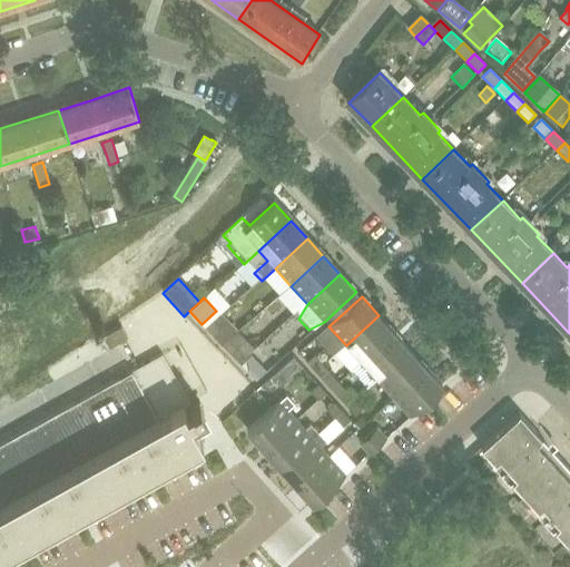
[(395,333),(379,315),(346,345),(362,363),(395,333)]
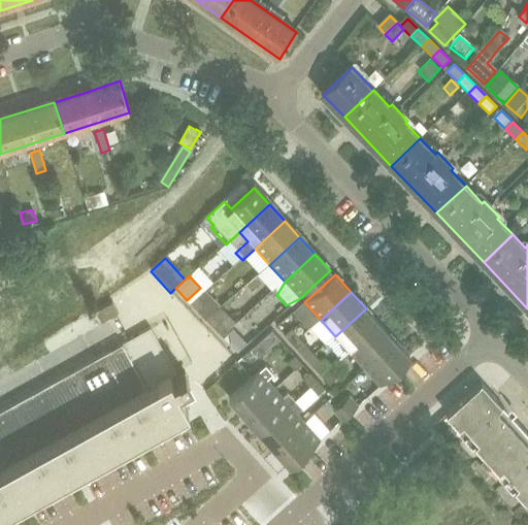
[(96,314),(101,323),(107,320),(118,314),(112,304),(100,310),(96,314)]
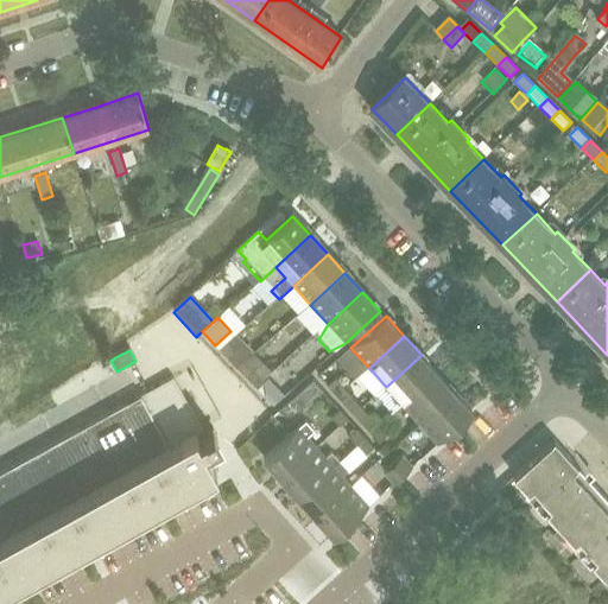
[(257,389),(264,383),(252,370),(259,363),(251,355),(235,369),(255,390),(257,389)]
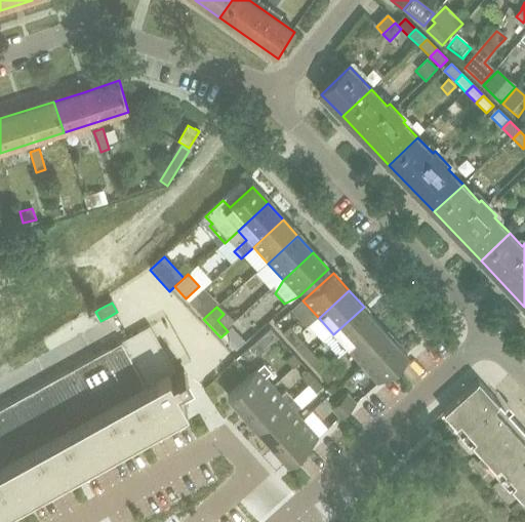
[(349,350),(378,323),(364,307),(333,334),(349,350)]
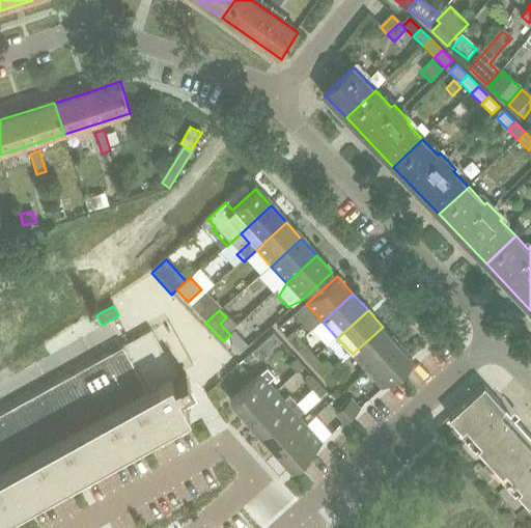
[(294,349),(301,342),(285,326),(278,333),(294,349)]
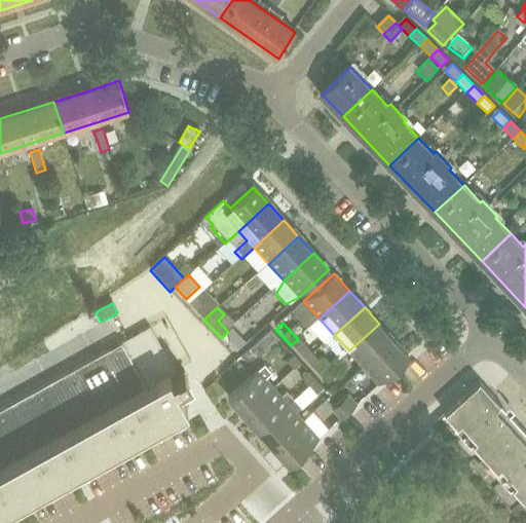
[(365,368),(395,340),(379,324),(349,350),(365,368)]
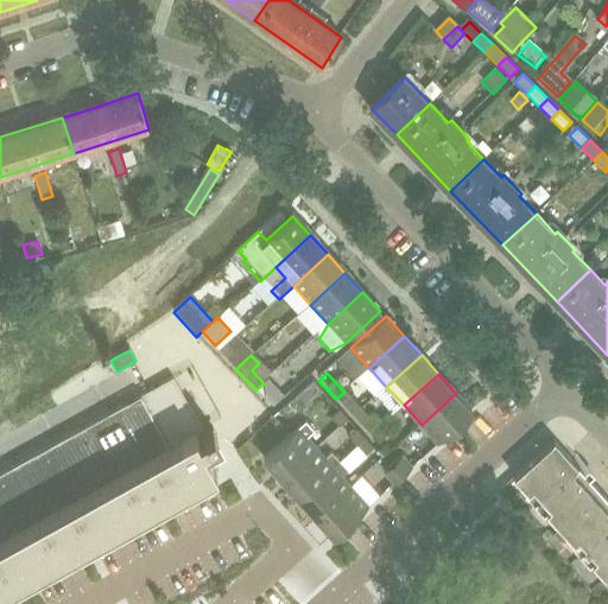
[(0,591),(39,570),(81,547),(122,523),(163,501),(217,471),(216,469),(215,466),(220,464),(208,444),(219,438),(213,427),(204,432),(175,380),(141,398),(16,466),(0,475),(0,591)]
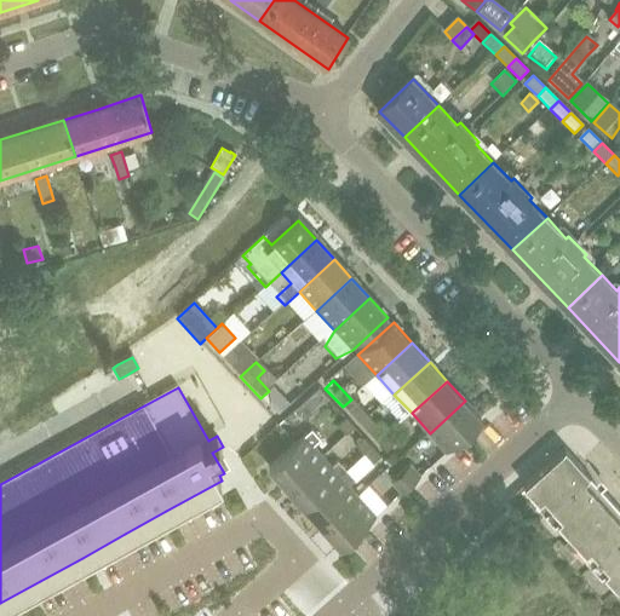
[(269,391),(262,397),(280,418),(288,409),(292,407),(273,387),(269,391)]
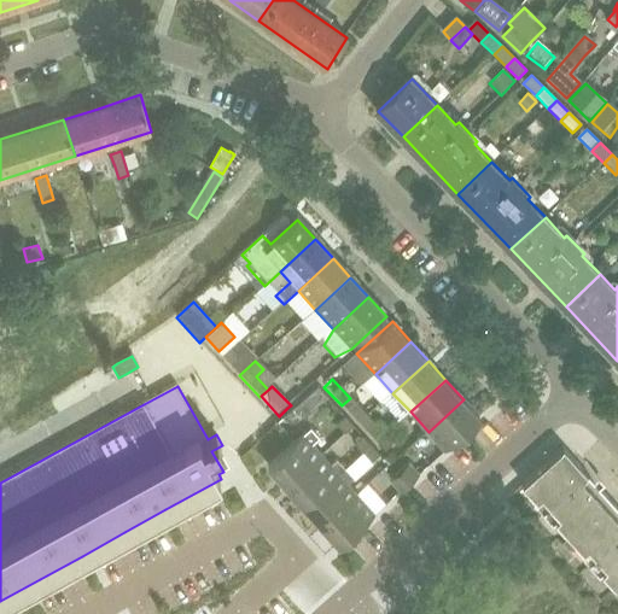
[(318,391),(296,410),(305,421),(327,402),(318,391)]
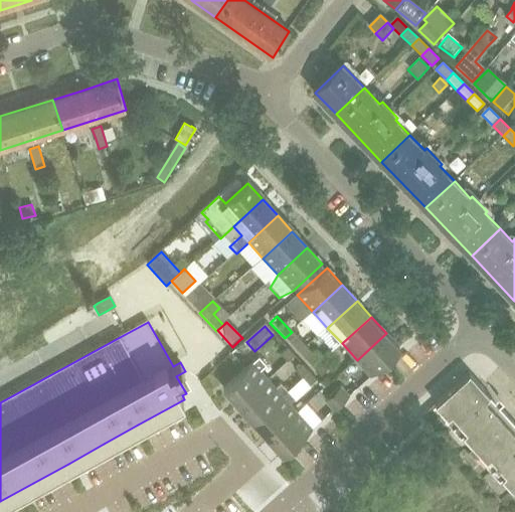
[(306,347),(299,340),(292,332),(285,338),(299,354),(306,347)]
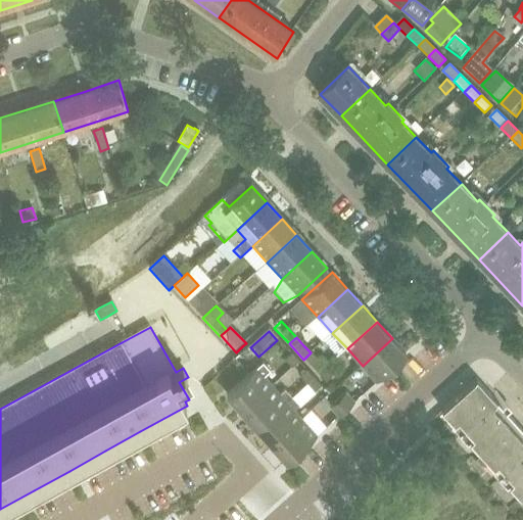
[(377,382),(408,355),(392,338),(363,366),(377,382)]
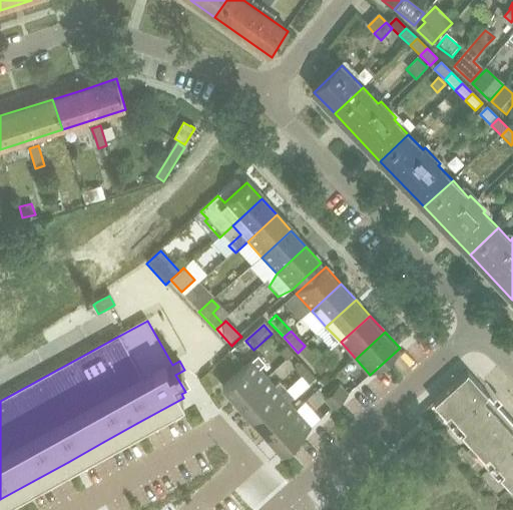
[(298,353),(305,360),(313,368),(320,362),(305,346),(298,353)]
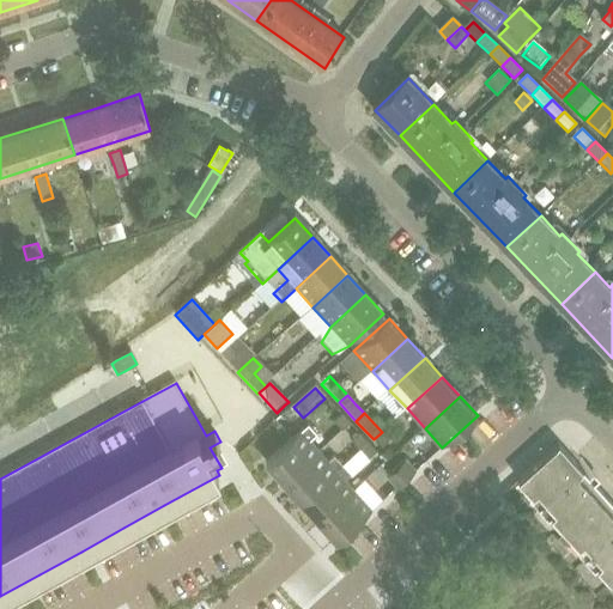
[(349,425),(340,415),(332,424),(340,432),(349,425)]
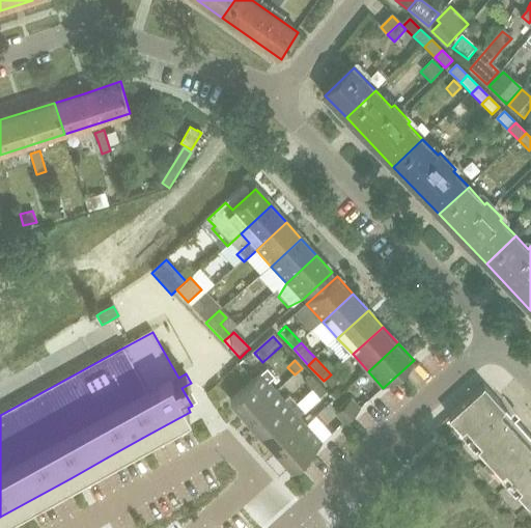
[(267,369),(260,376),(255,381),(230,404),(247,420),(277,393),(269,384),(275,378),(267,369)]
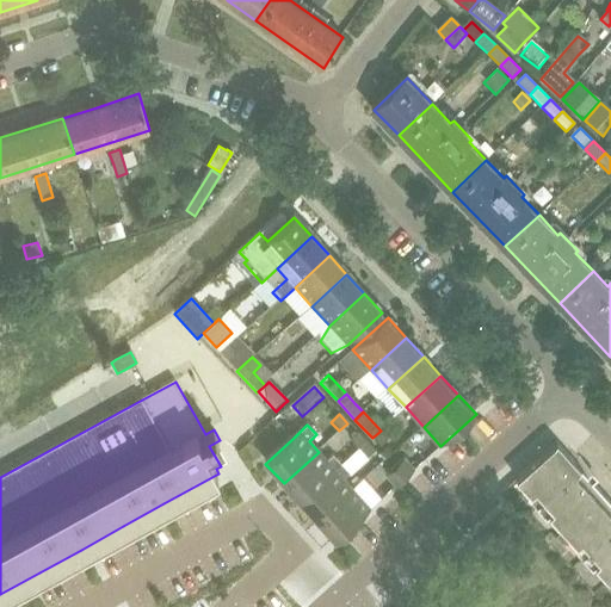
[(381,431),(372,438),(381,447),(389,440),(381,431)]
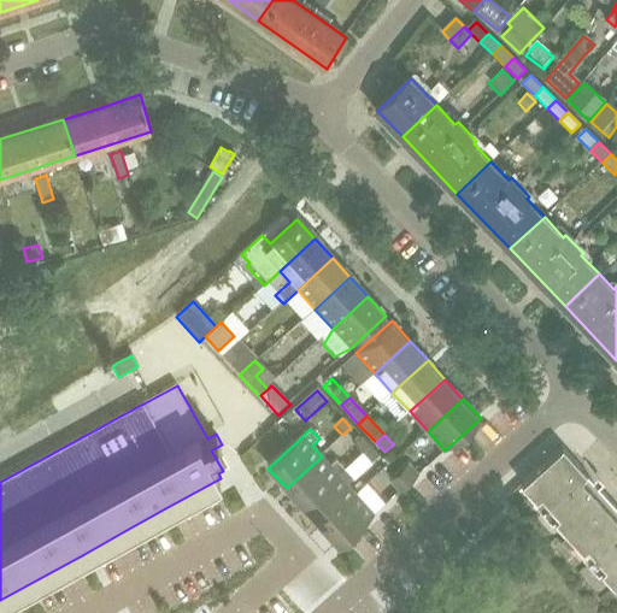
[(363,454),(371,447),(363,437),(354,444),(363,454)]
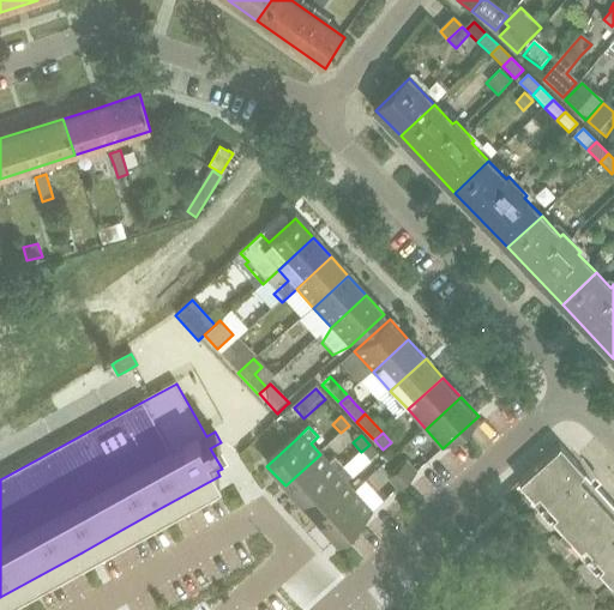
[(369,445),(361,452),(369,461),(378,453),(369,445)]
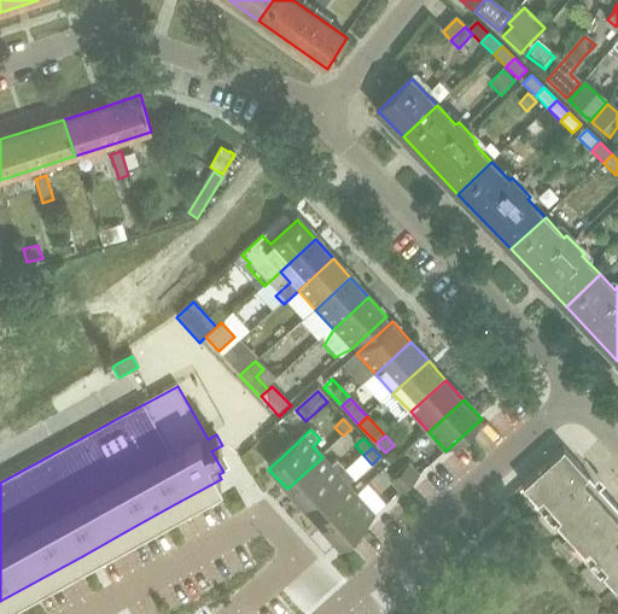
[(617,507),(598,485),(583,468),(564,448),(523,485),(617,590),(617,507)]
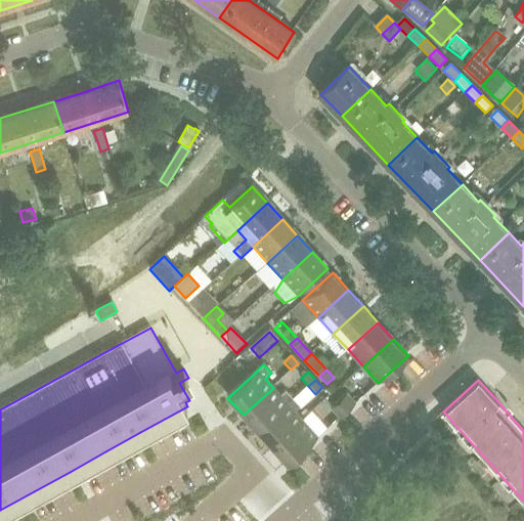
[(258,431),(293,399),(286,391),(280,395),(273,388),(244,415),(258,431)]
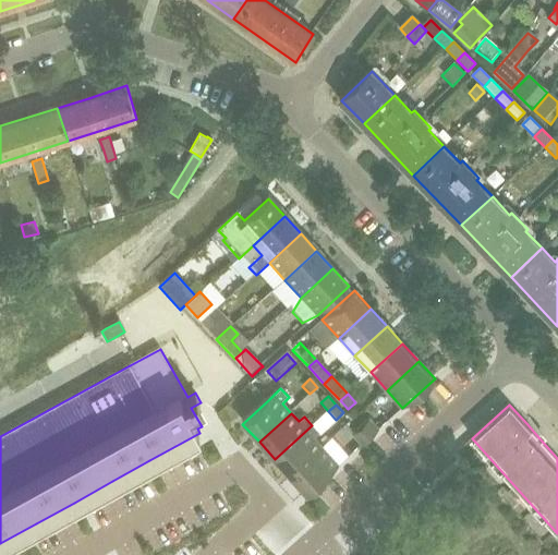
[(362,426),(372,437),(379,429),(371,419),(362,426)]
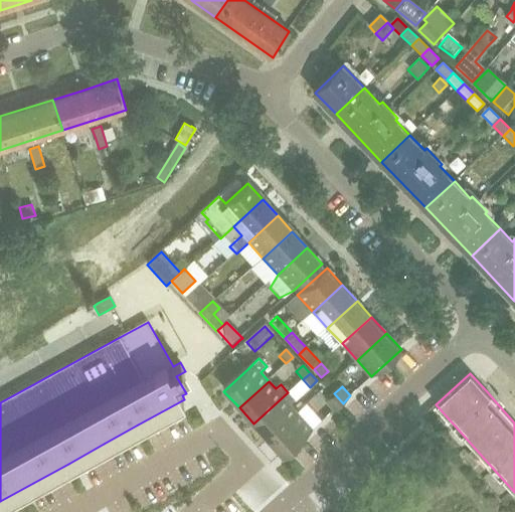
[(269,440),(298,413),(290,403),(294,399),(288,392),(253,423),(269,440)]
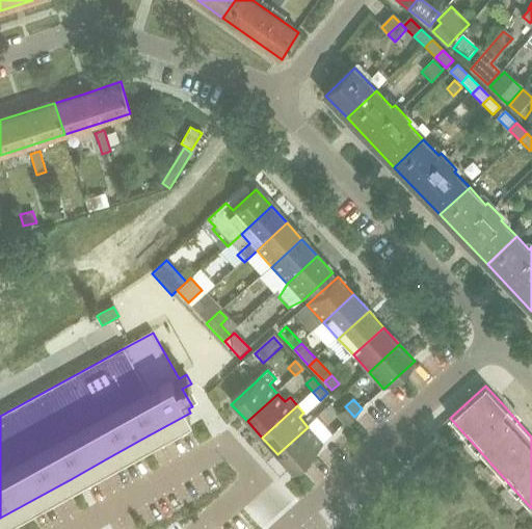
[(337,414),(346,424),(354,417),(345,406),(337,414)]
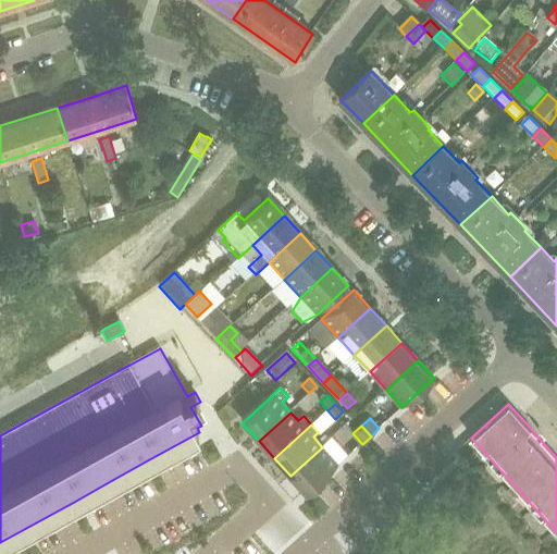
[(291,476),(307,494),(342,462),(333,453),(331,456),(322,447),(291,476)]
